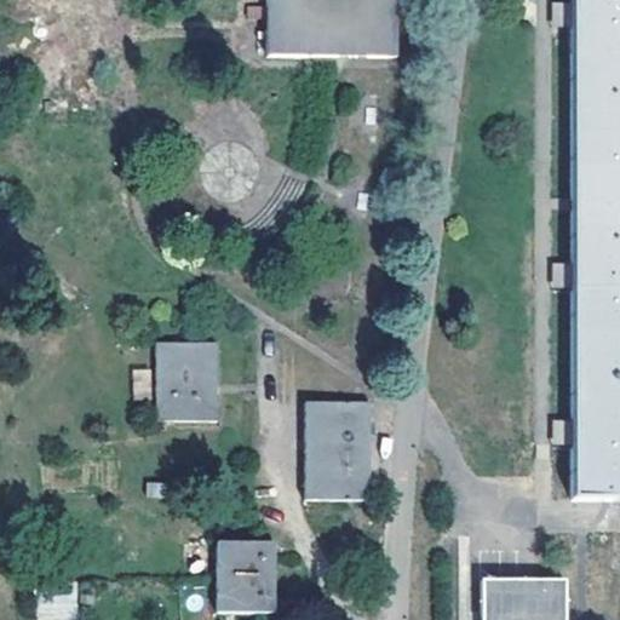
[(396,58),(395,0),(263,0),(264,59),(396,58)]
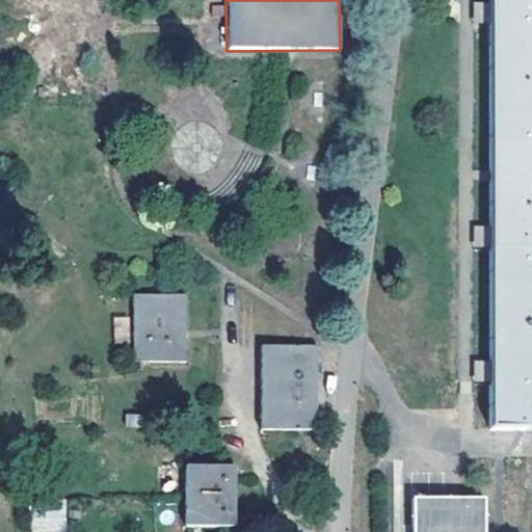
[(531,0),(488,0),(489,430),(531,430),(531,0)]
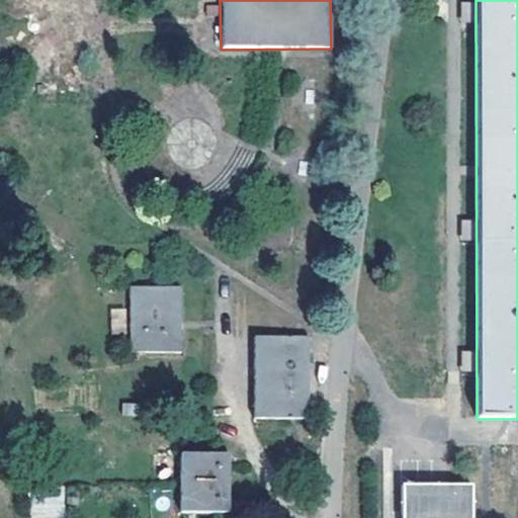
[(182,352),(183,287),(134,286),(132,351),(182,352)]
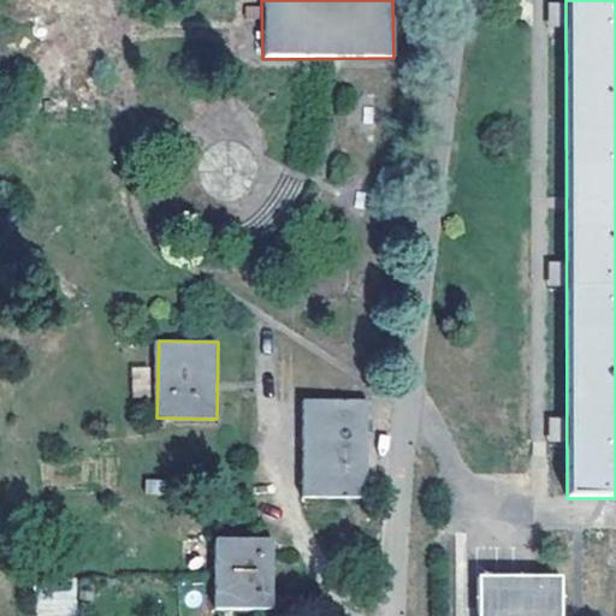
[(150,396),(149,366),(131,367),(131,396),(150,396)]
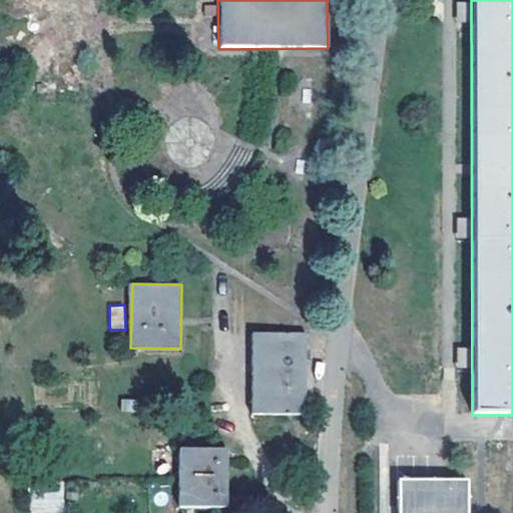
[(253,333),(250,415),(306,416),(308,334),(253,333)]
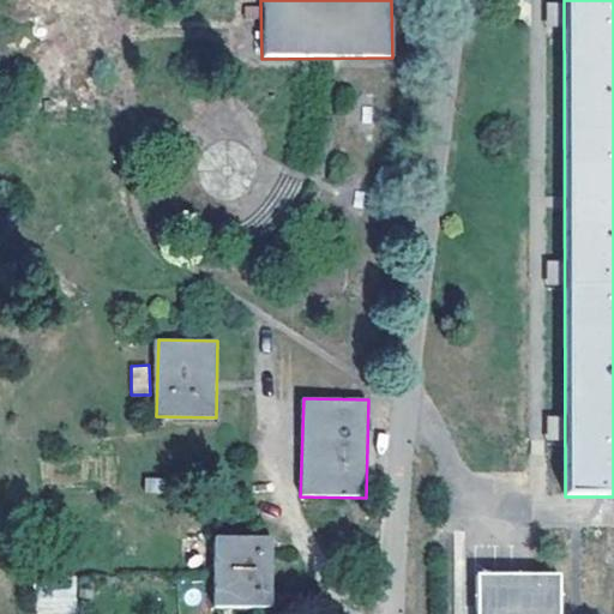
[(215,539),(214,607),(270,607),(271,539),(215,539)]
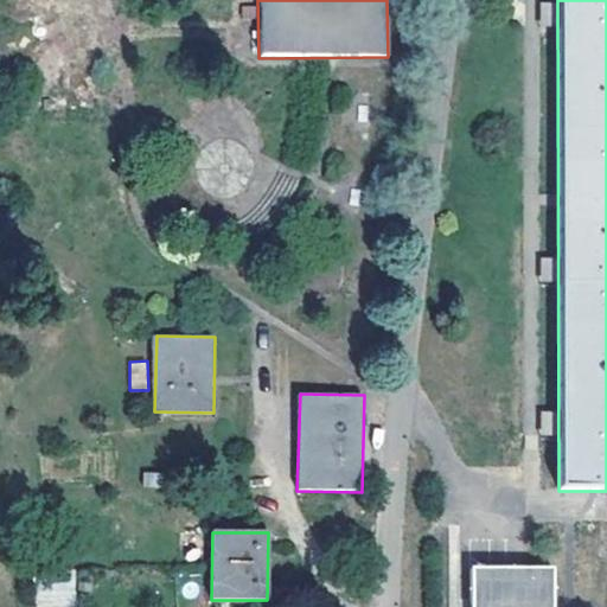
[(74,606),(74,568),(34,568),(34,606),(74,606)]
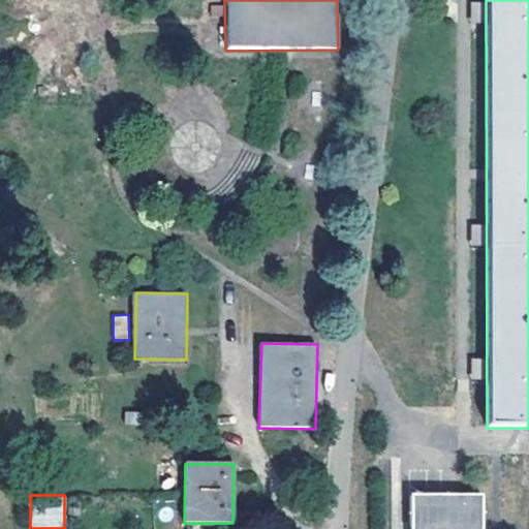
[(410,497),(410,528),(480,528),(480,497),(410,497)]
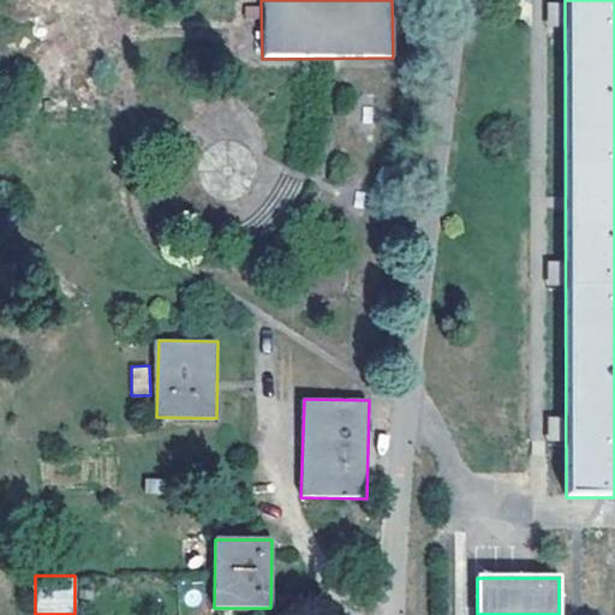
All buildings are outlined.
